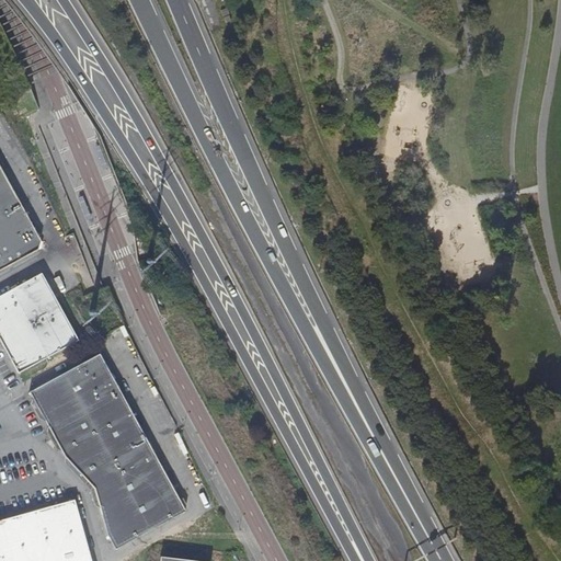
[(110,168),(101,145),(95,147),(104,169),(110,168)]
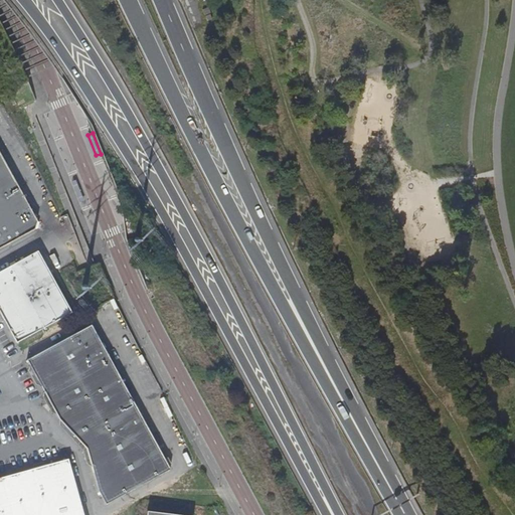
[(0,155),(0,247),(33,230),(36,222),(0,155)]
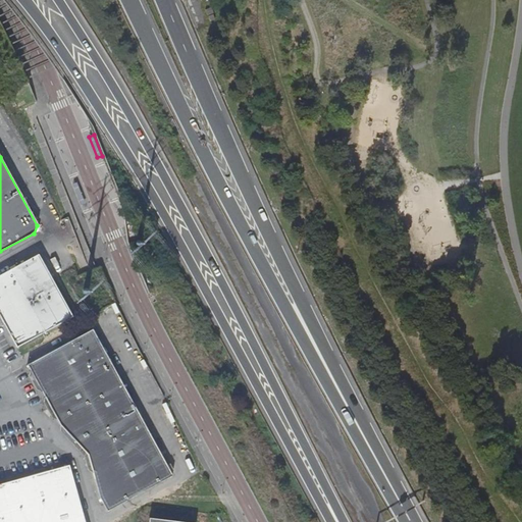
[(86,204),(76,181),(72,184),(81,206),(86,204)]
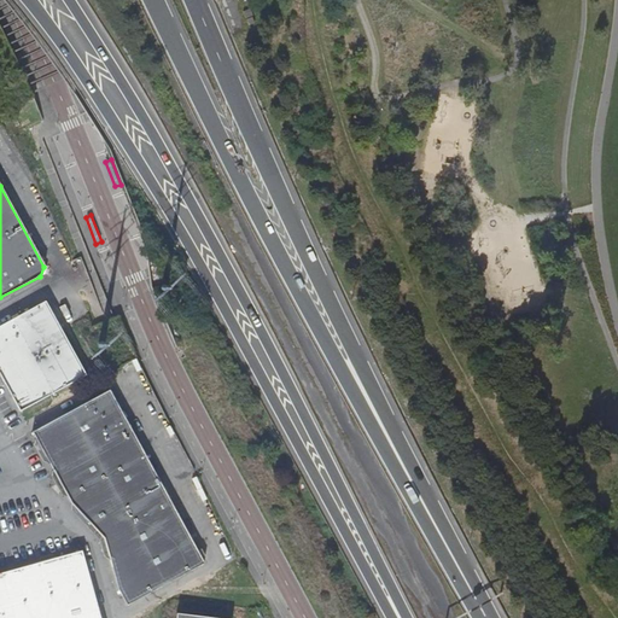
[(45,302),(0,325),(0,378),(19,412),(85,375),(56,321),(45,302)]
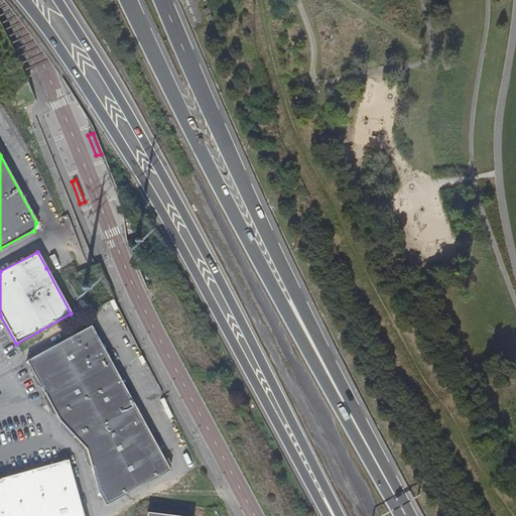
[(91,327),(27,362),(58,418),(58,420),(66,420),(76,432),(76,438),(81,437),(91,448),(95,464),(92,468),(99,492),(105,505),(169,470),(91,327)]
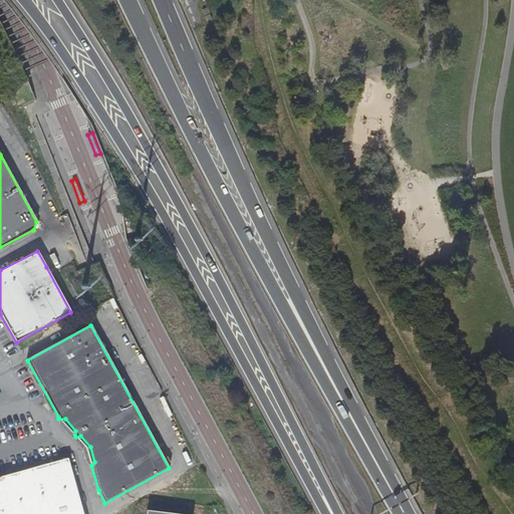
[(0,477),(0,495),(5,513),(82,513),(67,459),(32,468),(0,477)]
